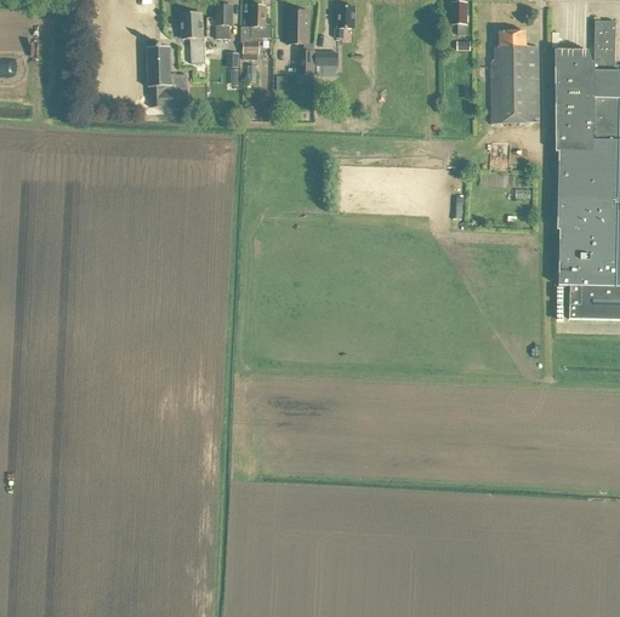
[(449,23),(458,23),(456,33),(464,33),(465,23),(466,23),(466,3),(450,3),(449,23)]
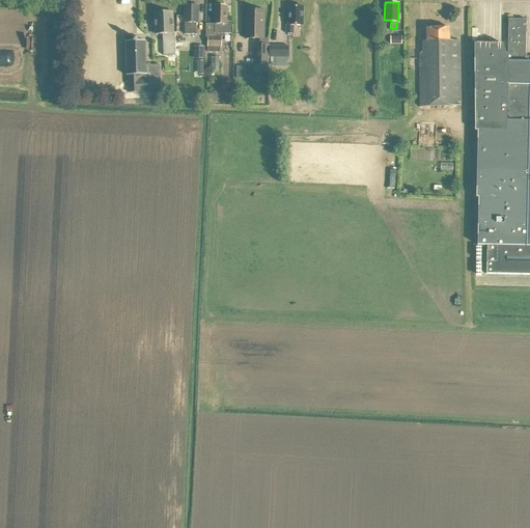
[(184,3),(184,26),(183,32),(194,32),(195,21),(196,21),(197,4),(184,3)]
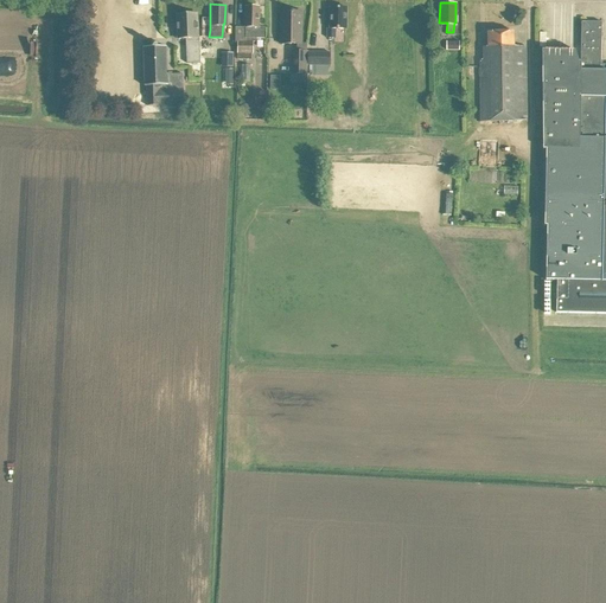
[(237,39),(236,50),(253,51),(253,36),(263,36),(263,24),(257,24),(259,5),(244,5),(244,25),(244,39),(237,39)]
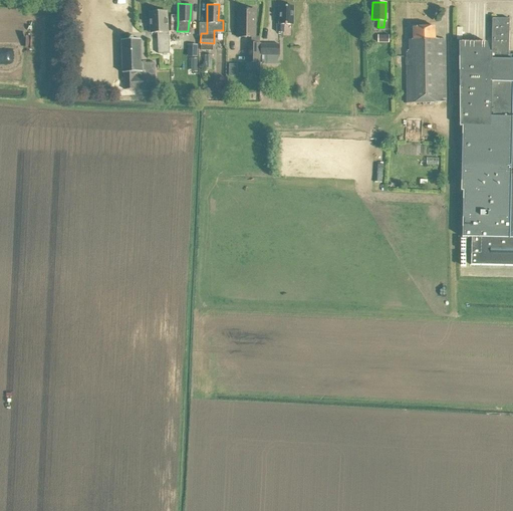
[(276,22),(276,30),(282,30),(282,22),(291,22),(291,4),(278,4),(278,22),(276,22)]
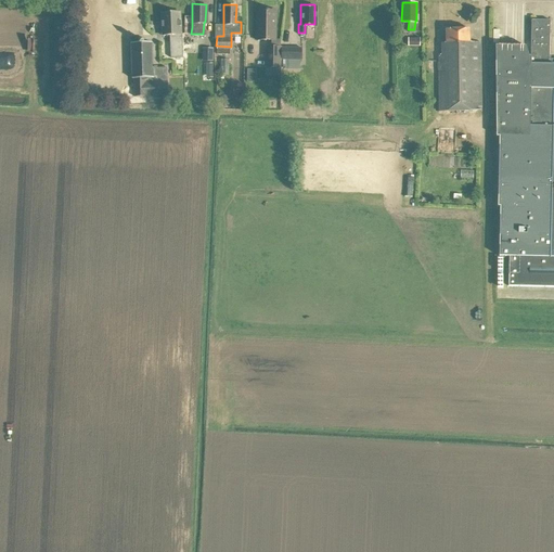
[(257,9),(257,37),(275,37),(275,9),(257,9)]
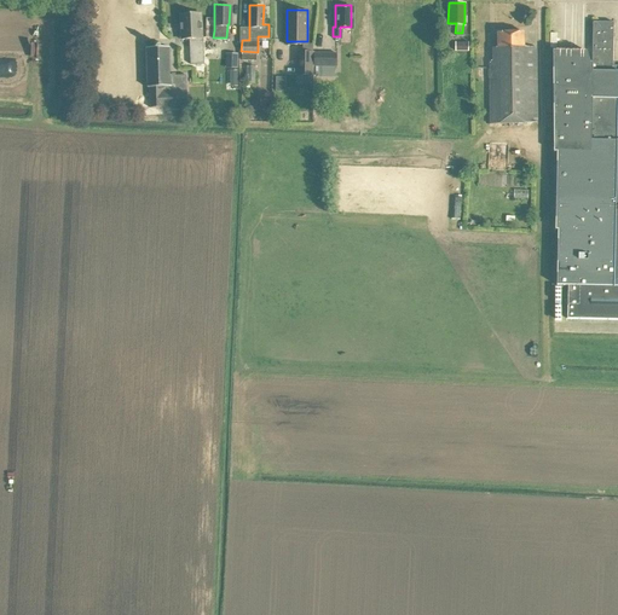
[(198,11),(179,11),(179,36),(184,36),(184,39),(180,39),(180,54),(203,53),(203,38),(200,38),(200,36),(198,11)]
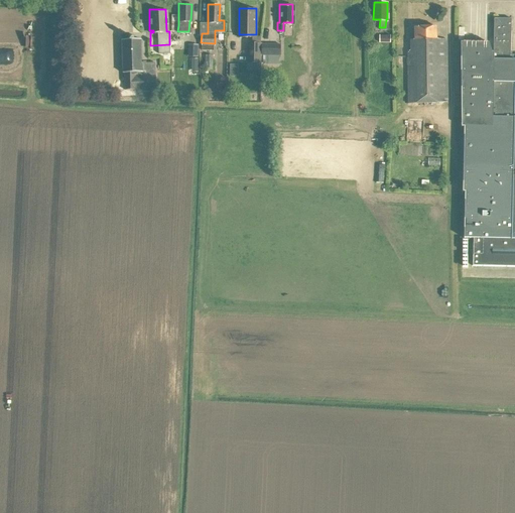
[(514,53),(510,53),(510,31),(511,25),(511,16),(493,16),(493,50),(489,50),(489,40),(462,40),(462,124),(464,124),(463,189),(465,189),(464,236),(473,236),(473,263),(514,264),(514,53)]
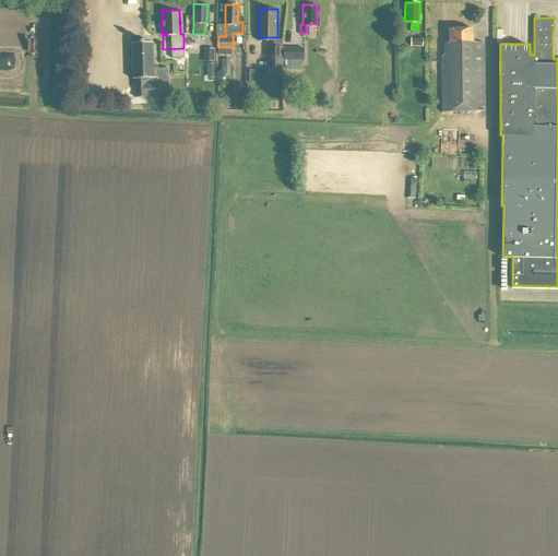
[(441,54),(441,62),(440,62),(441,110),(484,110),(483,40),(473,40),(473,27),(449,27),(449,40),(444,42),(444,54),(441,54)]
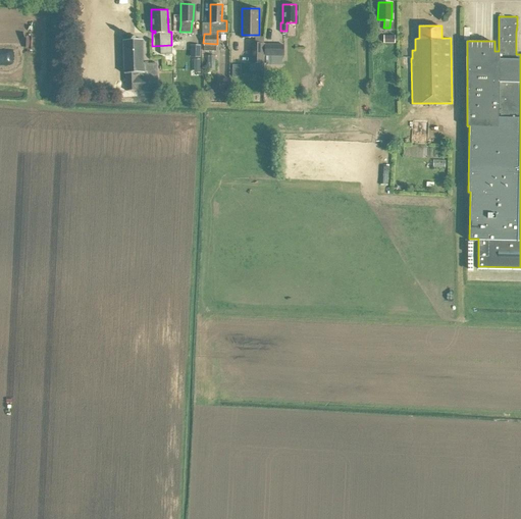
[(136,89),(156,88),(156,74),(155,74),(155,62),(143,62),(142,38),(136,38),(135,35),(128,35),(128,39),(121,39),(122,71),(124,71),(125,90),(136,89)]
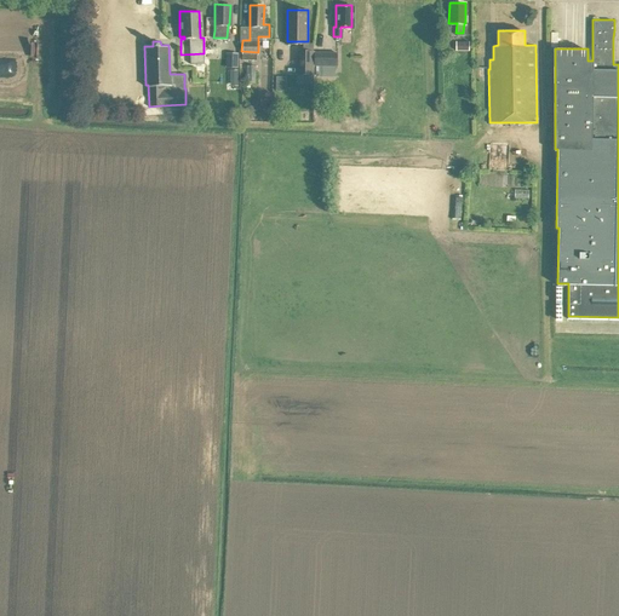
[(313,74),(313,50),(296,50),(296,74),(313,74)]
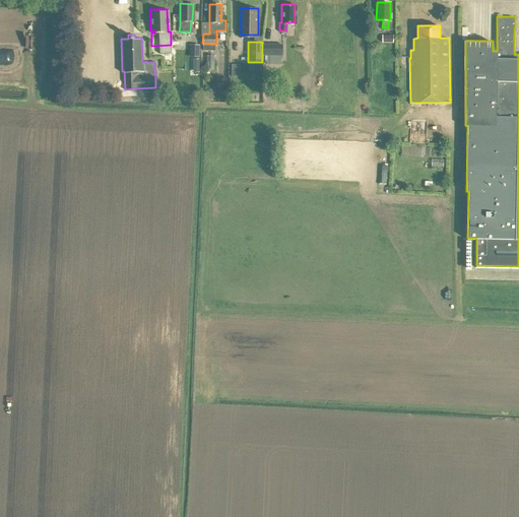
[(189,43),(188,55),(198,56),(198,43),(189,43)]
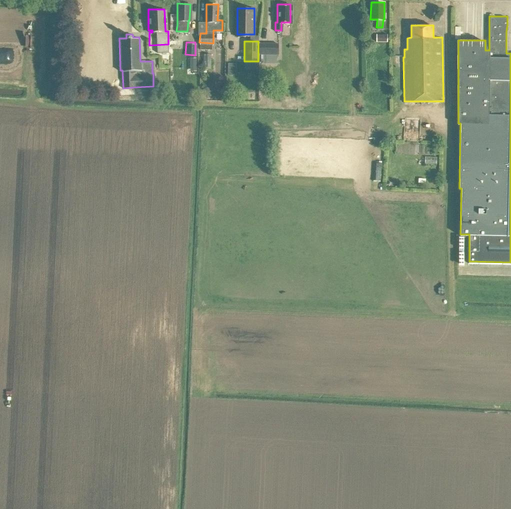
[(277,42),(258,42),(258,54),(277,54),(277,42)]
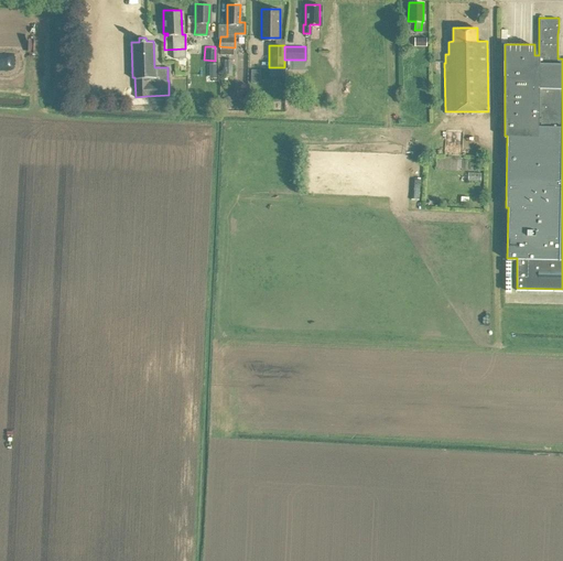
[(435,218),(435,209),(421,208),(421,218),(435,218)]
